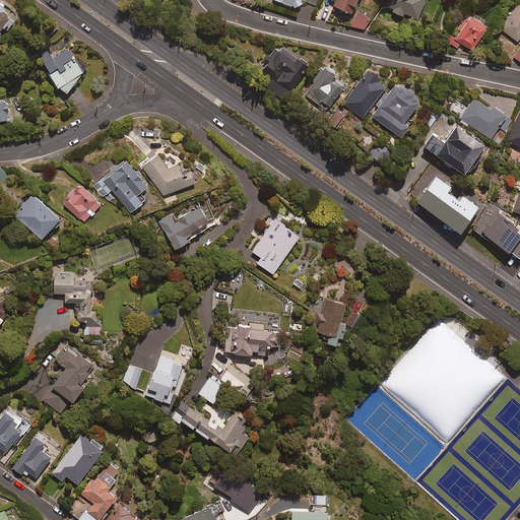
[(272,0),(272,2),(300,10),(303,0),(272,0)]
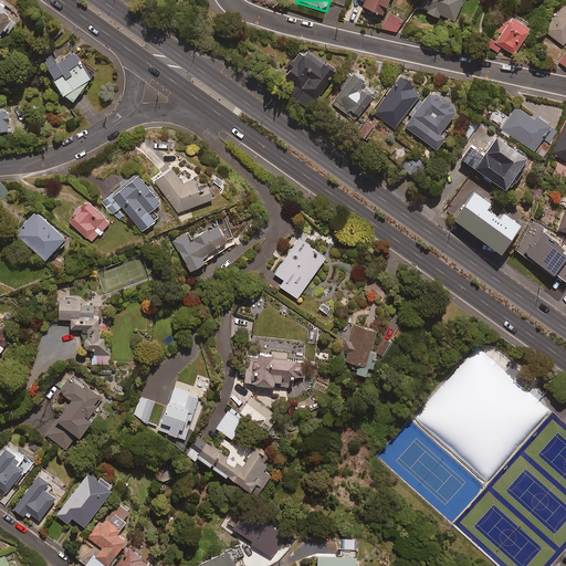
[(356,0),(365,4),(363,10),(381,20),(391,0),(356,0)]
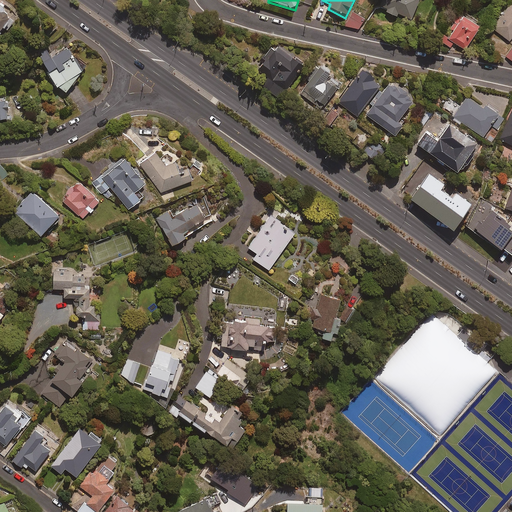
[(383,0),(380,10),(387,12),(385,16),(397,20),(399,16),(413,21),(420,2),(414,0),(383,0)]
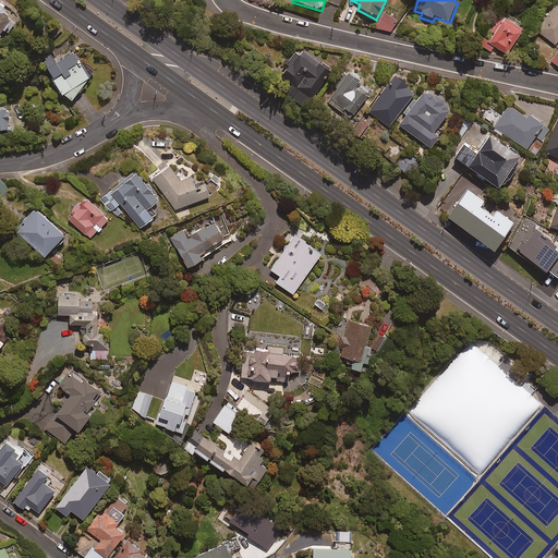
[(7,10),(0,4),(0,41),(15,21),(4,13),(7,10)]
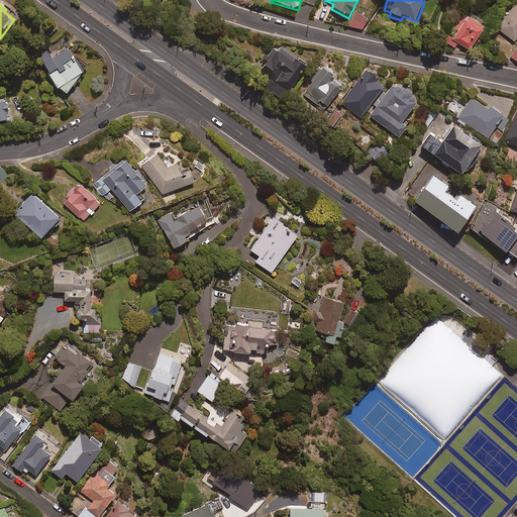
[(516,5),(497,28),(514,43),(516,38),(516,5)]
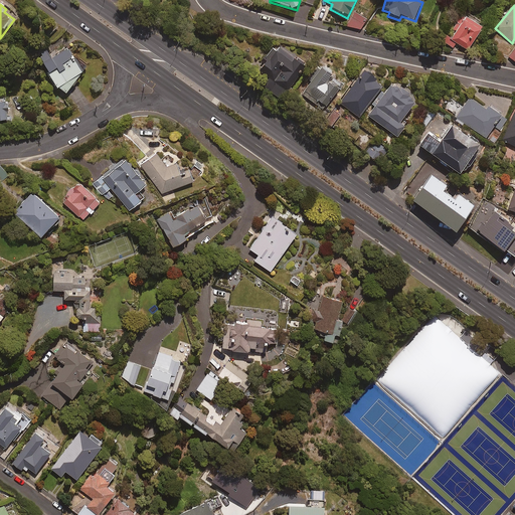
[(365,18),(352,14),(348,26),(361,31),(365,18)]
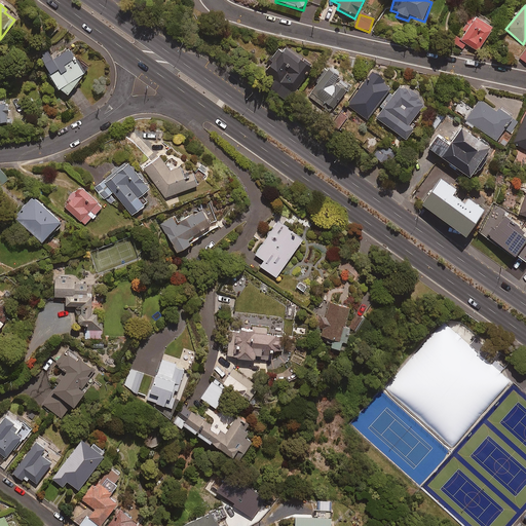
[(493,32),(470,15),(451,43),(462,50),(465,45),(478,53),(493,32)]
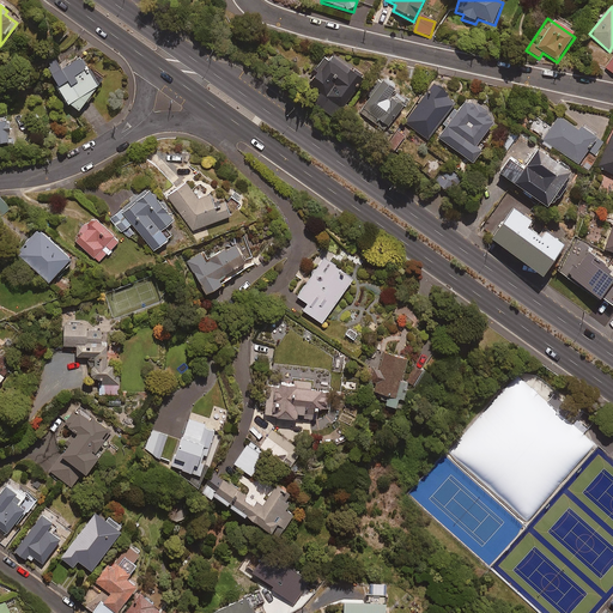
[(80,55),(62,68),(60,66),(52,72),(64,89),(60,91),(72,108),(74,107),(82,113),(98,90),(102,87),(80,55)]
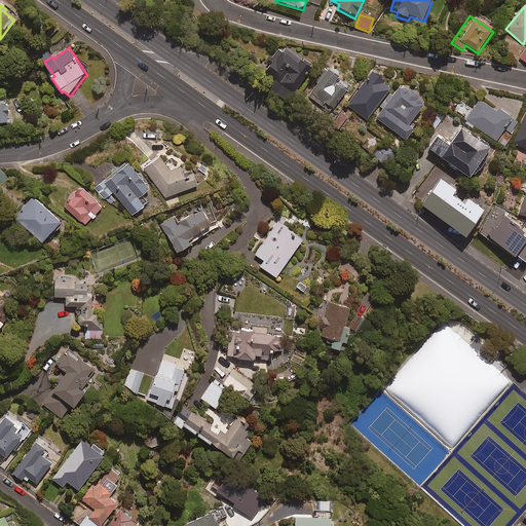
[(282,53),(278,50),(269,64),(272,66),(265,75),(277,83),(271,91),(288,104),(311,71),(284,50),(282,53)]
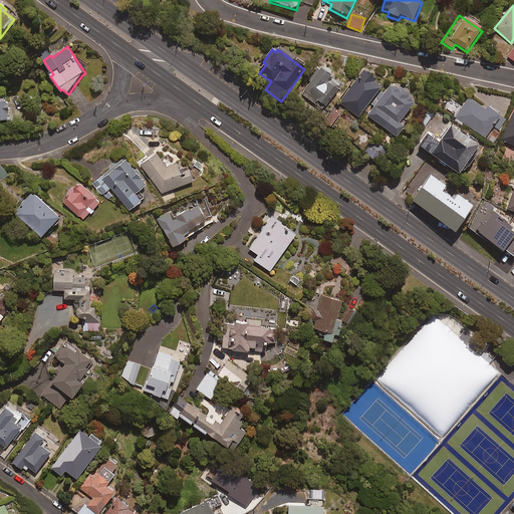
[(330,78),(320,70),(301,95),(322,111),(337,91),(326,83),(330,78)]
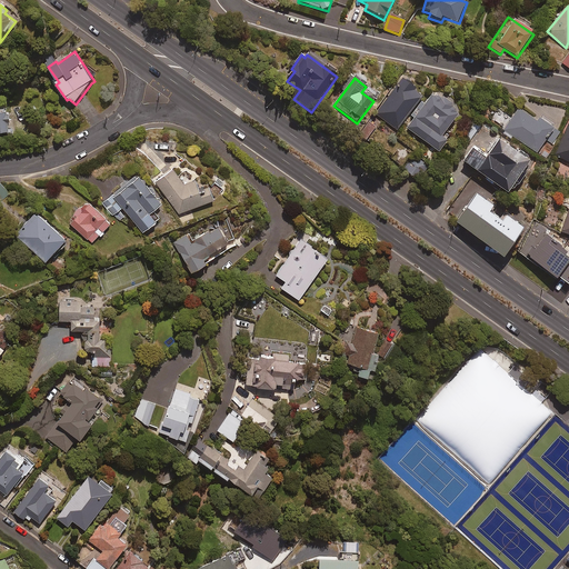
[(416,89),(403,79),(375,115),(396,131),(421,99),(413,92),(416,89)]
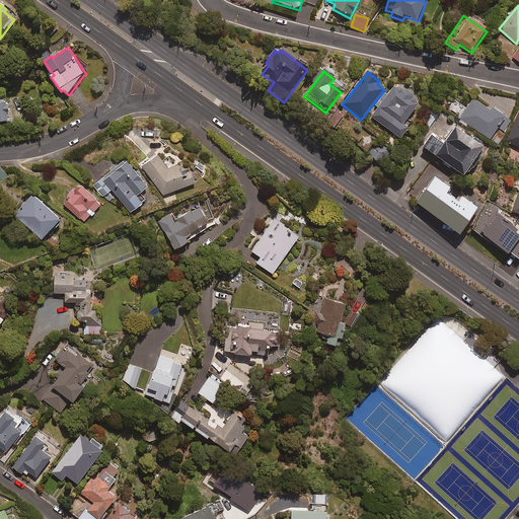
[(413,100),(415,98),(402,89),(400,91),(394,86),(387,96),(384,94),(374,106),(377,109),(371,119),(400,141),(409,130),(403,126),(418,107),(415,105),(417,103),(413,100)]
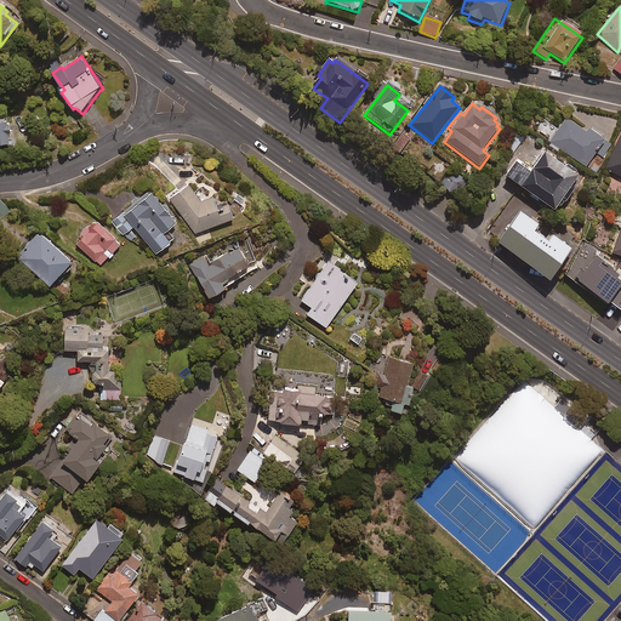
[(547,138),(548,138),(546,142),(557,148),(558,146),(585,163),(603,135),(586,124),(585,126),(564,113),(547,138)]
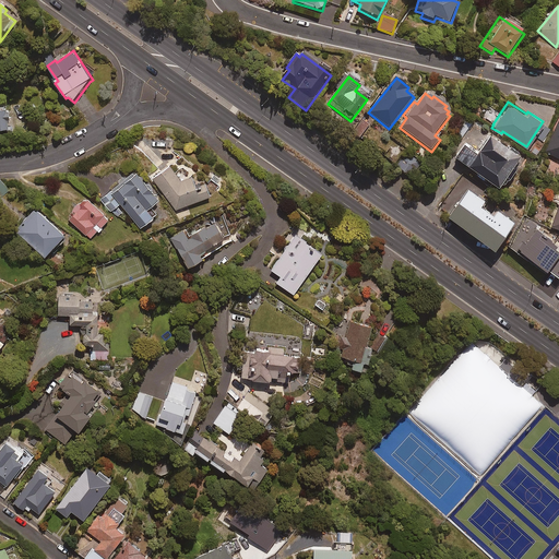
[(10,121),(7,121),(7,117),(10,117),(10,108),(7,108),(7,107),(0,107),(0,129),(10,129),(10,121)]
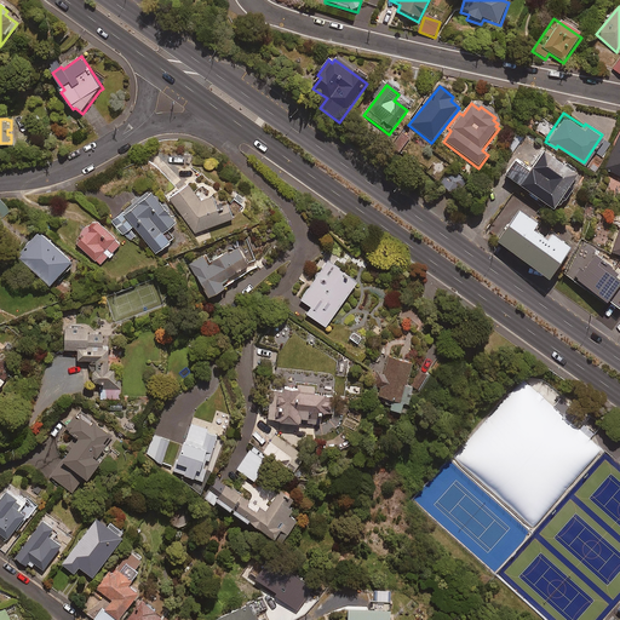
[(619,128),(604,167),(619,173),(619,128)]
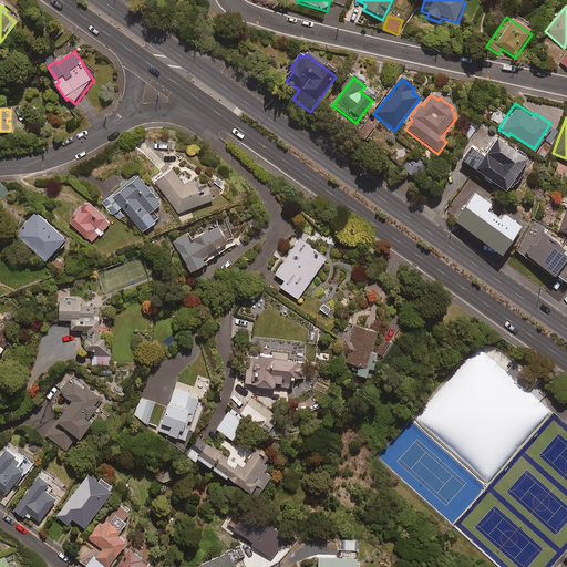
[(478,123),(471,119),(460,137),(466,142),(478,123)]
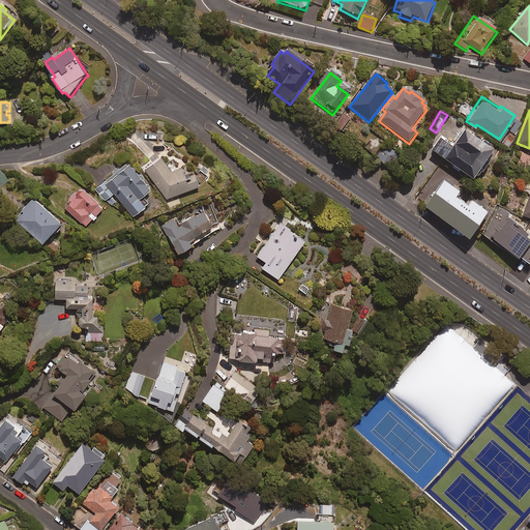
[(350,119),(344,115),(336,125),(343,129),(350,119)]
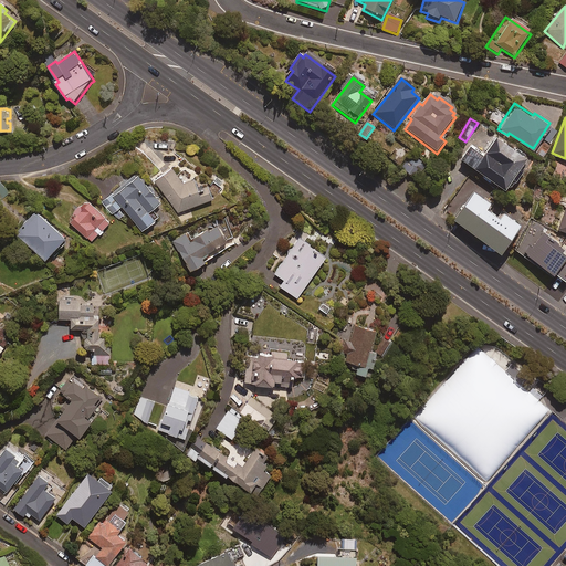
[(459,154),(477,166),(474,170),(488,179),(490,175),(502,182),(503,181),(507,185),(524,160),(519,157),(523,152),(483,125),(471,143),(468,140),(459,154)]
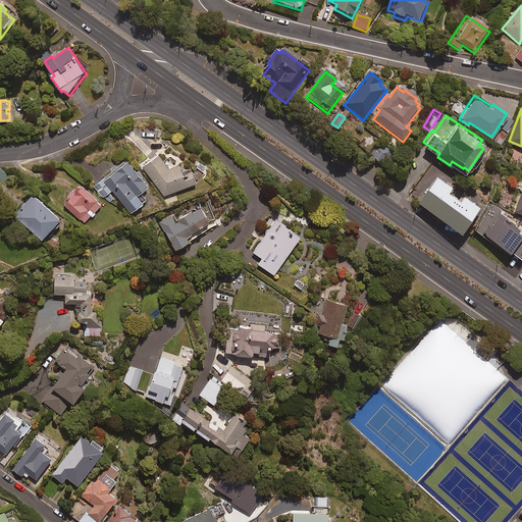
[(394,151),(382,144),(373,159),(384,166),(394,151)]
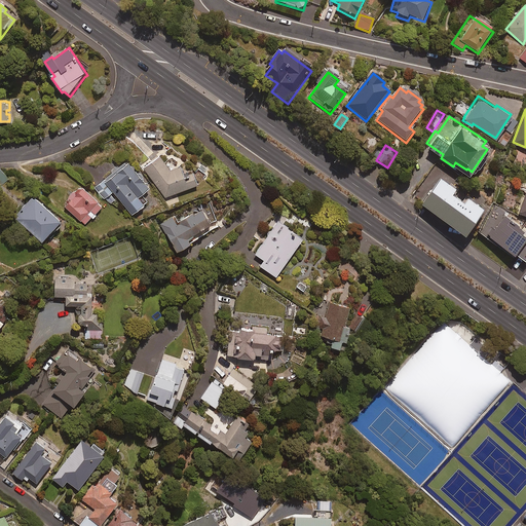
[(160,152),(143,164),(164,196),(198,184),(195,174),(187,177),(183,163),(175,166),(171,158),(165,160),(160,152)]
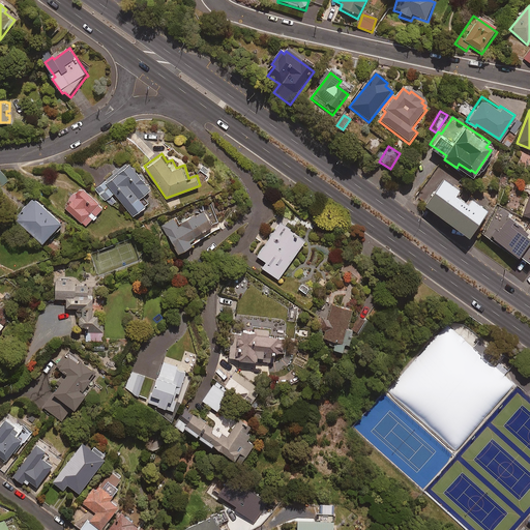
[(151,189),(129,164),(97,192),(107,202),(115,195),(135,217),(150,204),(143,197),(151,189)]
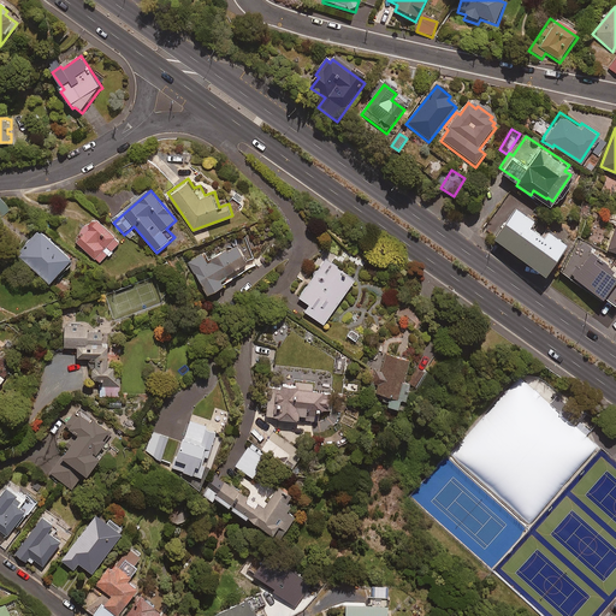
[(11,208),(0,197),(0,214),(1,217),(11,208)]
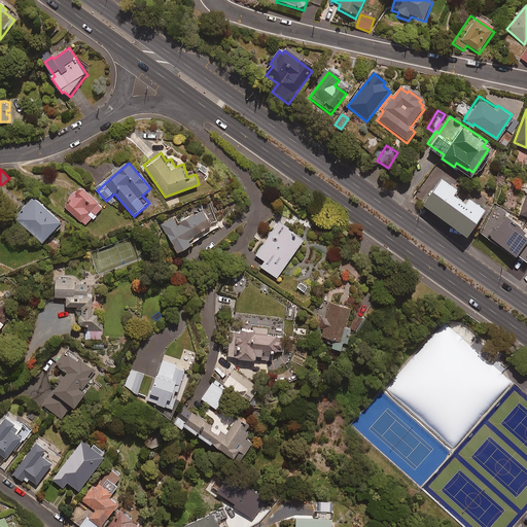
[(484,208),(437,174),(419,201),(465,234),(484,208)]
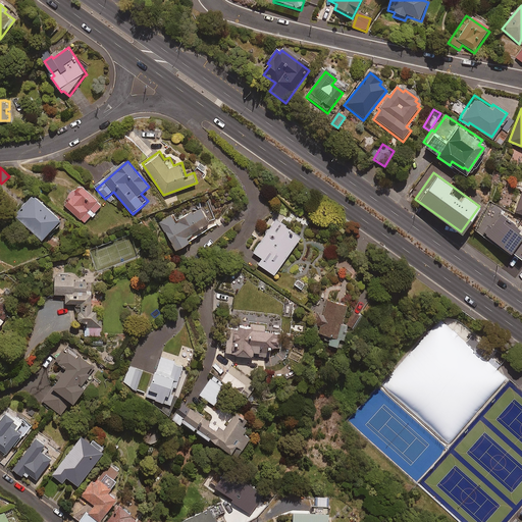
[(80,180),(61,200),(85,221),(103,202),(80,180)]
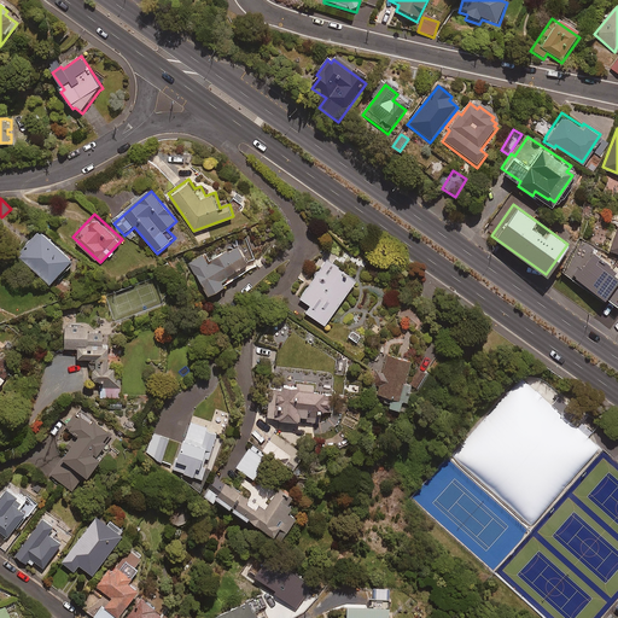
[(617,214),(607,251),(617,254),(617,214)]
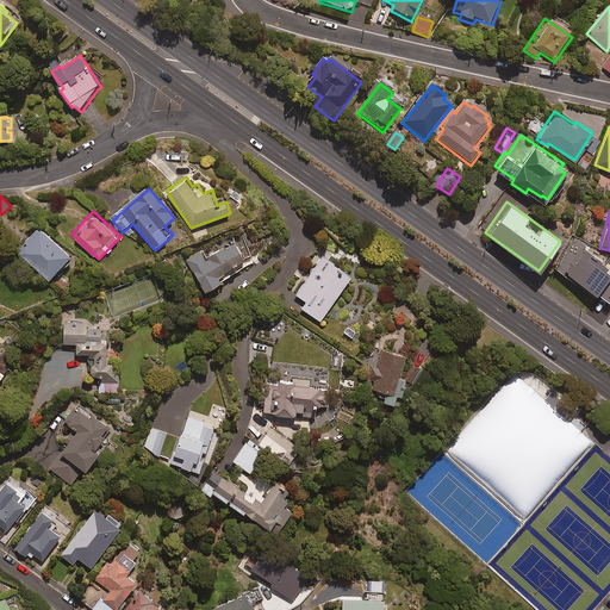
[(70,261),(68,259),(70,256),(38,225),(16,249),(48,280),(62,265),(64,267),(70,261)]
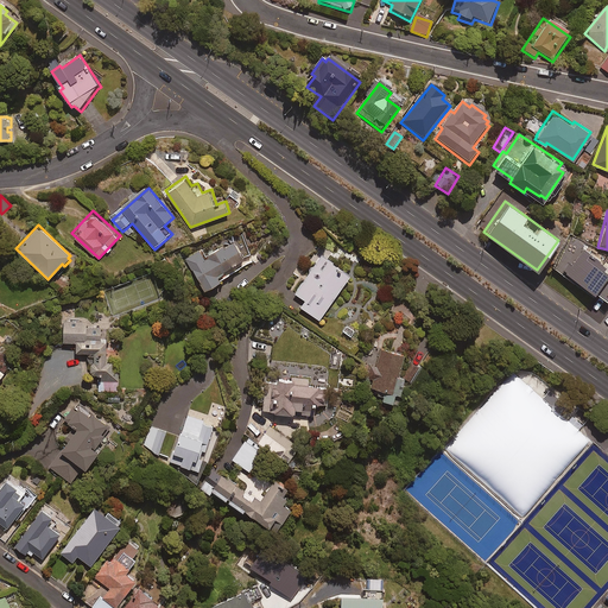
[(254,259),(240,234),(204,255),(201,249),(187,259),(203,289),(254,259)]
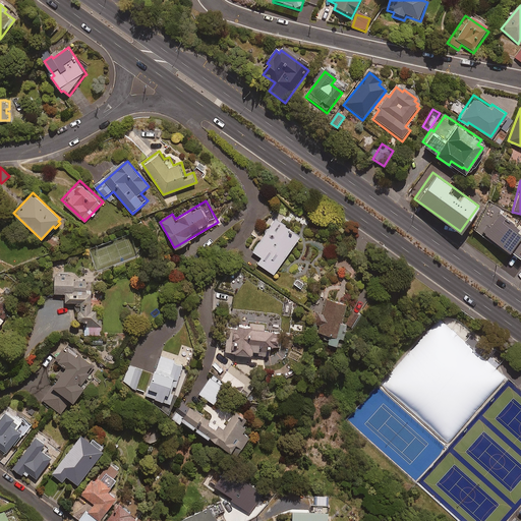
[(520,236),(520,235),(520,229),(509,221),(510,220),(501,214),(493,226),(484,220),(475,233),(507,254),(510,251),(519,258),(520,255),(520,236)]
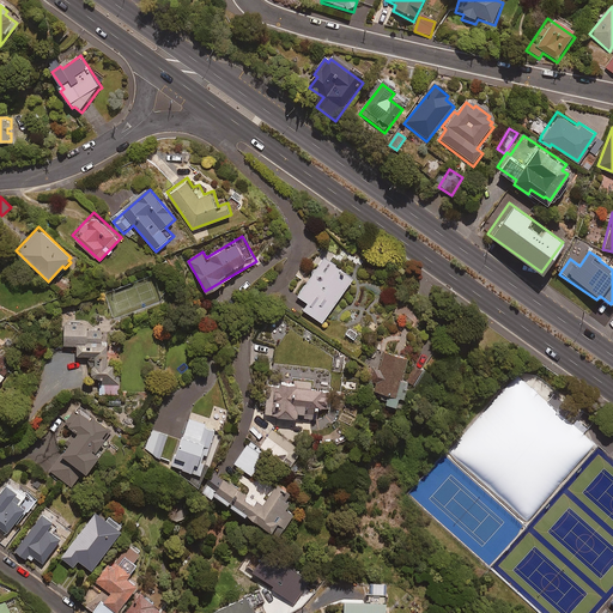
[(351,273),(322,255),(297,293),(308,301),(303,308),(321,320),(351,273)]
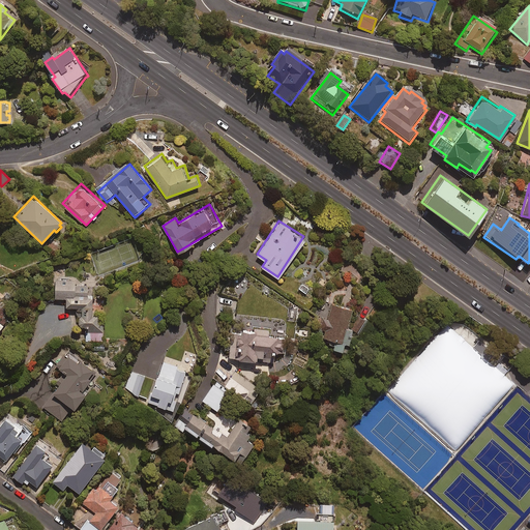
[(74,284),(74,278),(55,277),(55,297),(66,297),(66,305),(78,305),(78,324),(90,324),(90,340),(102,340),(102,314),(92,314),(92,293),(87,293),(87,284),(74,284)]
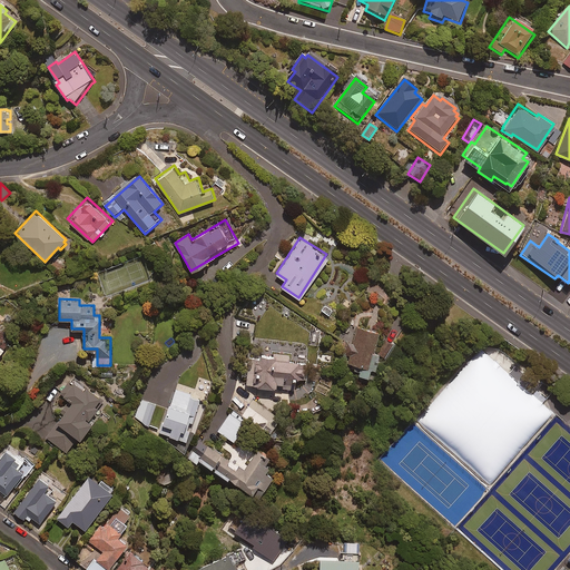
[(372,350),(379,328),(357,323),(353,341),(347,338),(344,351),(350,353),(347,360),(360,363),(357,371),(372,375),(379,352),(372,350)]
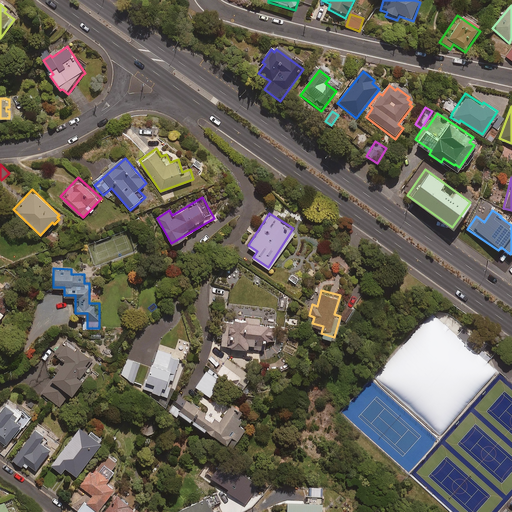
[(271,338),(273,322),(244,318),(245,314),(227,312),(225,331),(221,330),(219,343),(264,348),(265,337),(271,338)]
